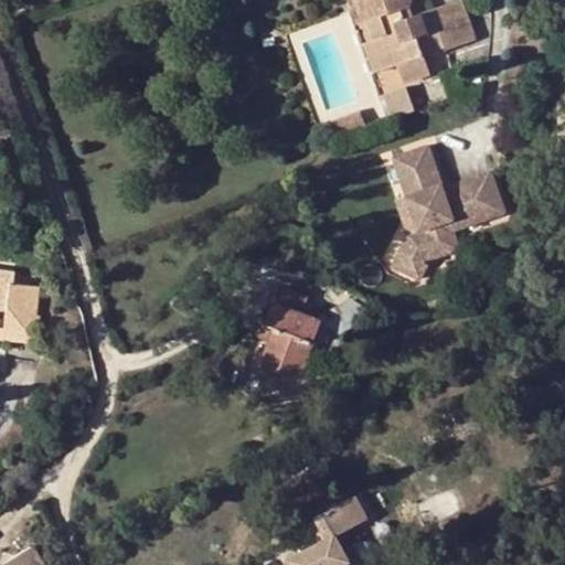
[(352,0),(361,22),(369,21),(380,17),(386,36),(376,41),(385,70),(395,66),(401,85),(428,73),(416,39),(437,32),(445,52),(472,41),(457,0),(414,17),(408,19),(404,8),(409,6),(407,0),(352,0)]
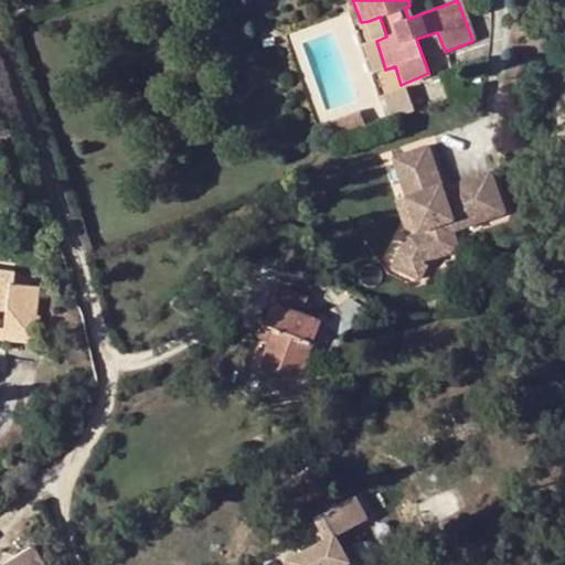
[(414,17),(409,6),(404,8),(408,19),(414,17)]
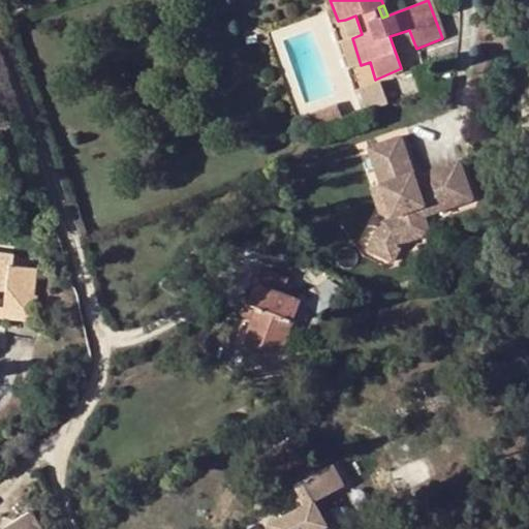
[(355,16),(345,20),(352,38),(362,34),(355,16)]
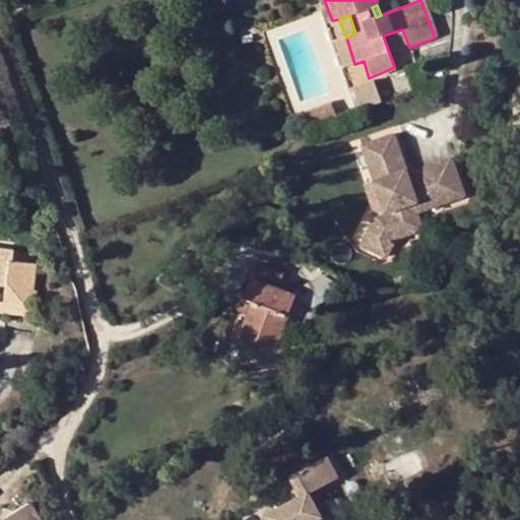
[(354,64),(346,38),(335,42),(344,67),(354,64)]
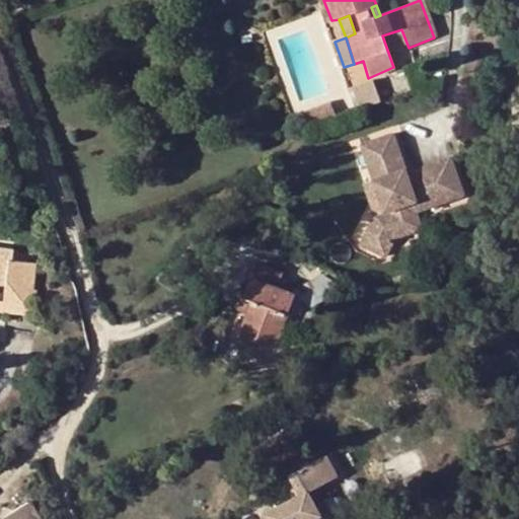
[(330,103),(303,115),(308,129),(337,118),(330,103)]
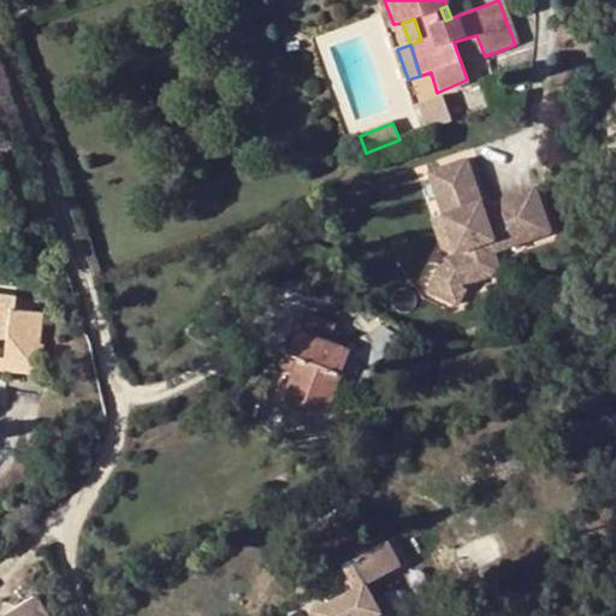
[(468,160),(431,175),(445,215),(460,254),(448,258),(431,290),(460,304),(472,283),(503,271),(496,252),(552,231),(537,187),(501,200),(507,217),(491,223),(468,160)]
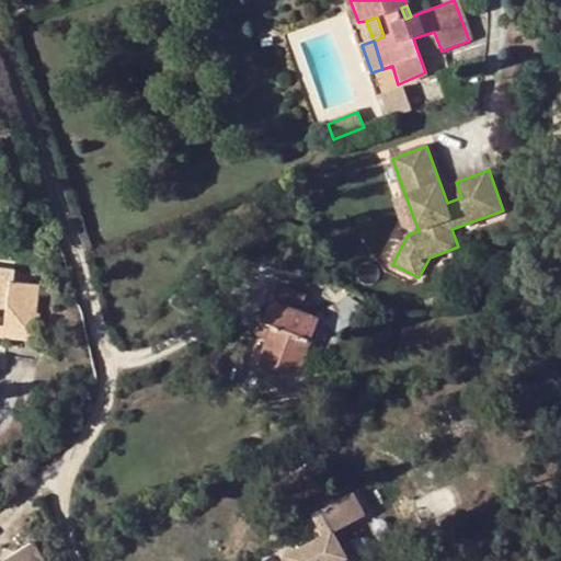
[(419,231),(405,196),(396,201),(408,235),(419,231)]
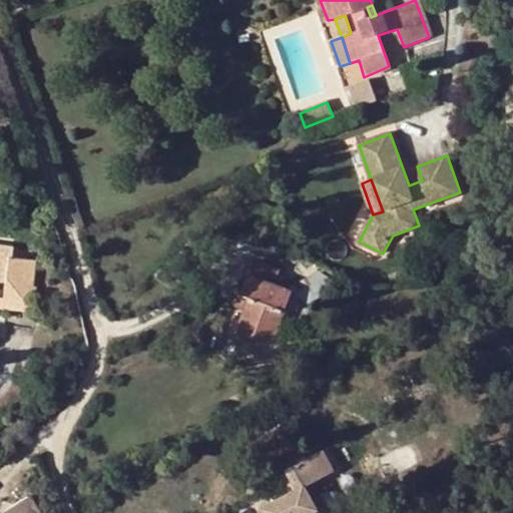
[(30,313),(33,292),(36,261),(0,255),(0,288),(8,290),(6,311),(30,313)]
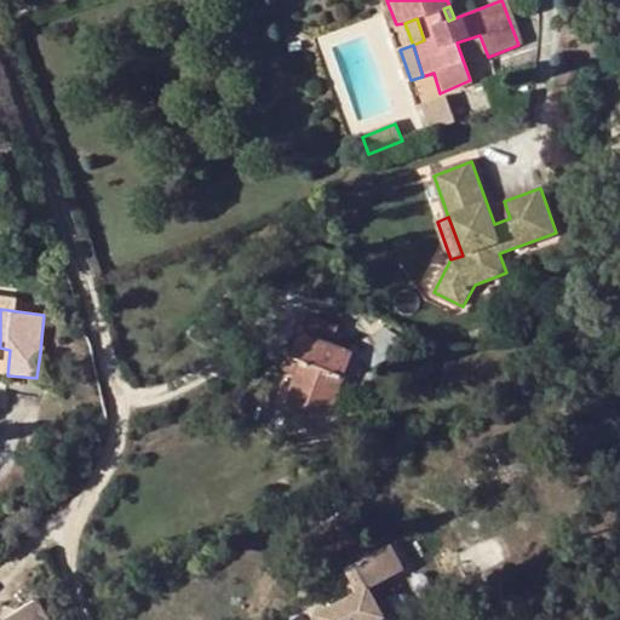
[(293,379),(283,403),(325,422),(339,390),(354,355),(350,352),(333,344),(338,331),(308,317),(290,357),(293,360),(300,363),(293,379)]
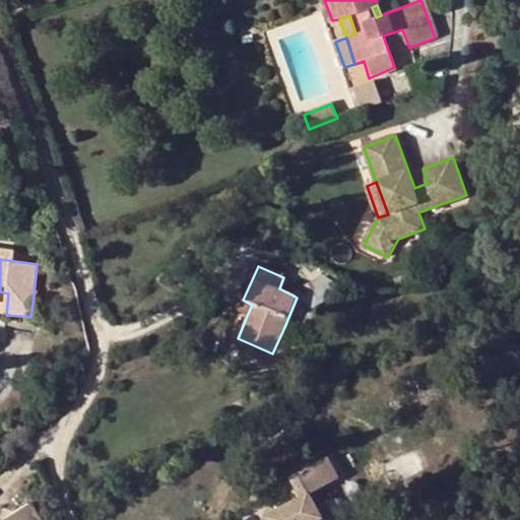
[(284,327),(344,289),(325,277),(294,296),(297,298),(284,327)]
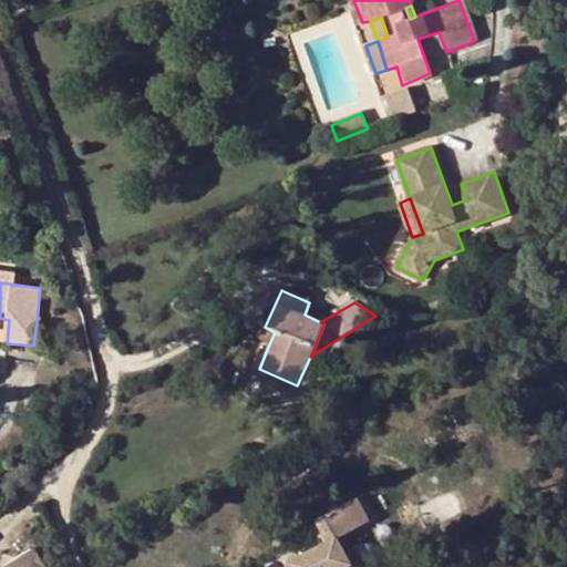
[(42,323),(37,322),(33,346),(7,343),(6,349),(40,353),(42,323)]
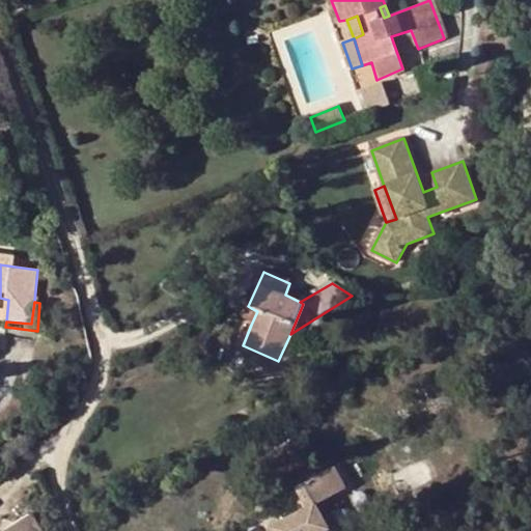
[(245,322),(251,325),(257,311),(251,308),(245,322)]
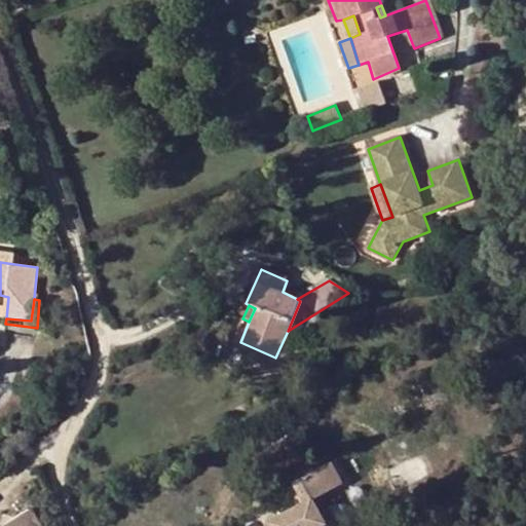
[(326,466),(337,487),(345,483),(335,462),(326,466)]
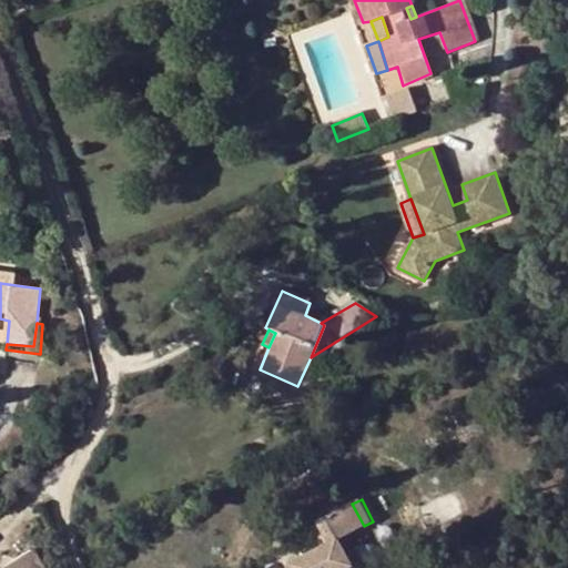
[(334,541),(294,561),(297,567),(342,567),(355,563),(341,538),(364,526),(352,504),(322,519),(334,541)]
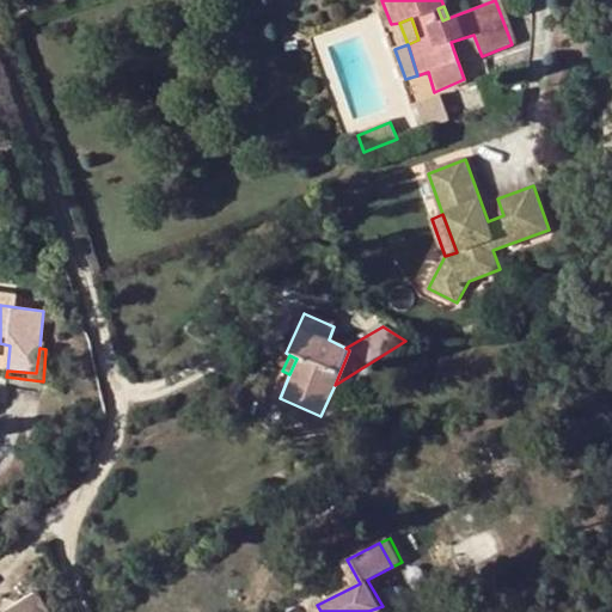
[(0,611),(47,611),(35,591),(0,611)]
